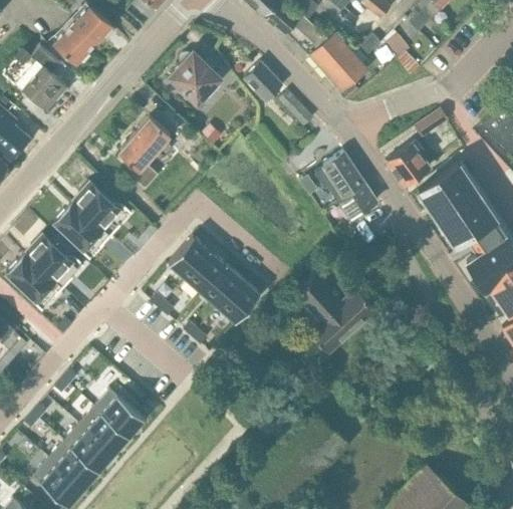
[(145,0),(157,10),(166,0),(145,0)]
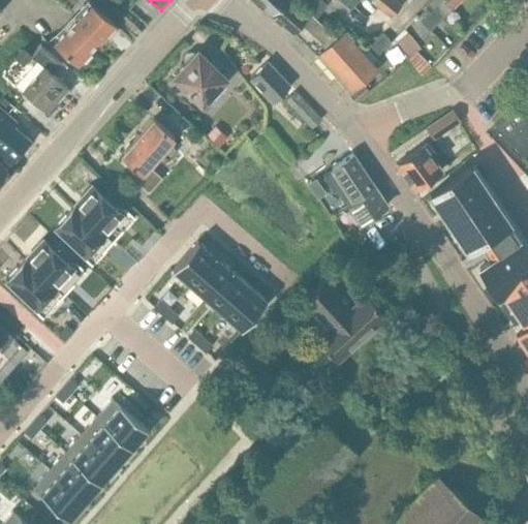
[(252,0),(269,14),(272,18),(293,37),(301,28),(327,52),(343,36),(337,40),(317,23),(297,7),(288,0),(252,0)]
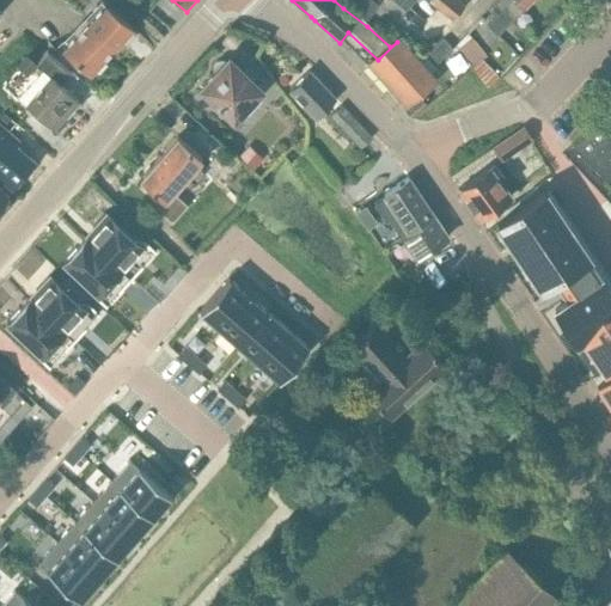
[(340,0),(367,24),(380,8),(370,0),(340,0)]
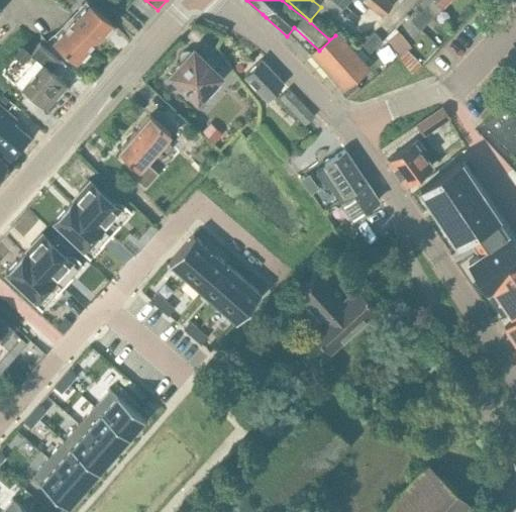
[(368,0),(364,5),(363,6),(383,20),(394,7),(385,0),(368,0)]
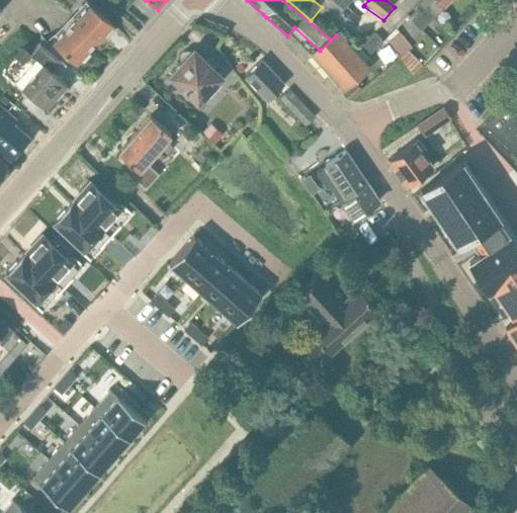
[(425,0),(417,9),(417,10),(415,13),(419,18),(413,24),(422,33),(436,18),(452,0),(425,0)]
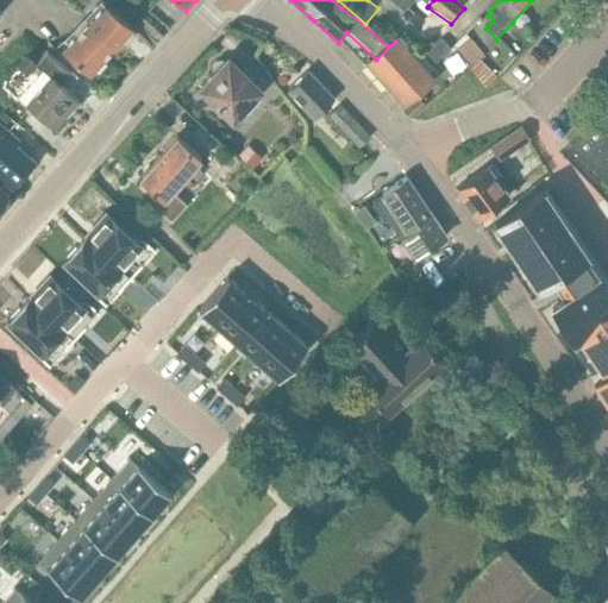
[(91,77),(132,32),(105,6),(63,52),(91,77)]
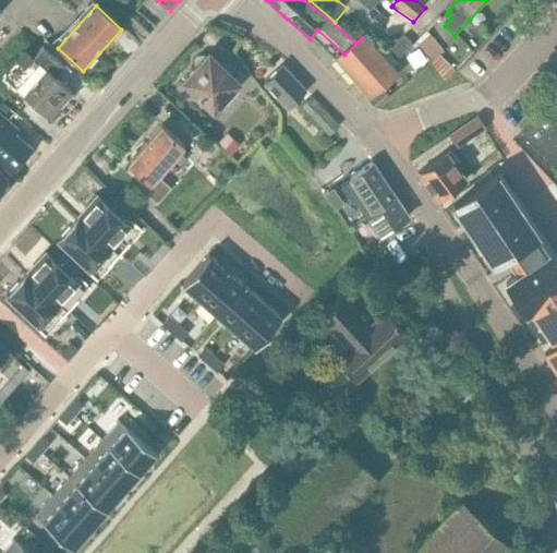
[(337,61),(371,99),(372,100),(399,76),(363,37),(362,38),(344,55),(337,61)]
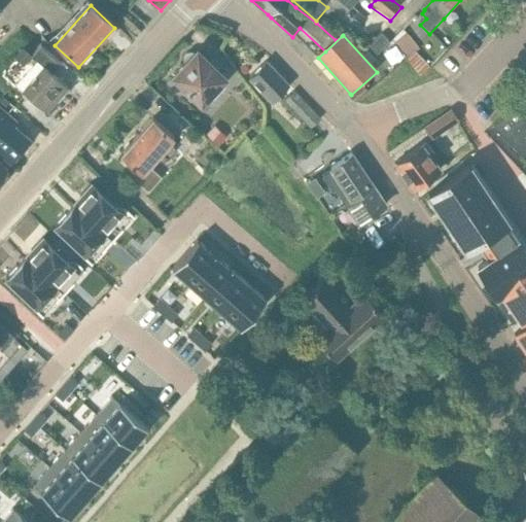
[(407,36),(395,45),(408,62),(408,63),(420,79),(421,80),(426,75),(427,74),(430,71),(416,56),(420,53),(407,36)]
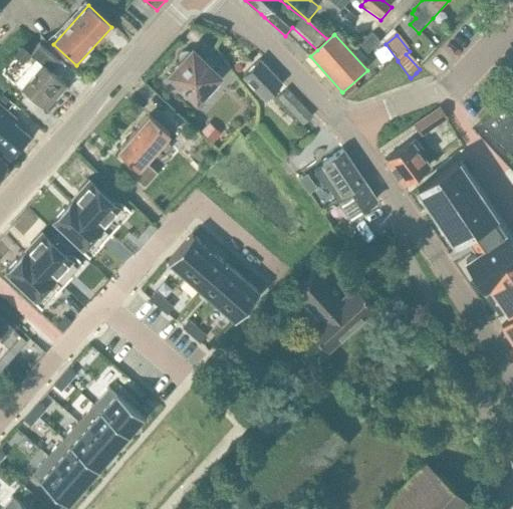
[(365,59),(380,44),(372,37),(357,51),(365,59)]
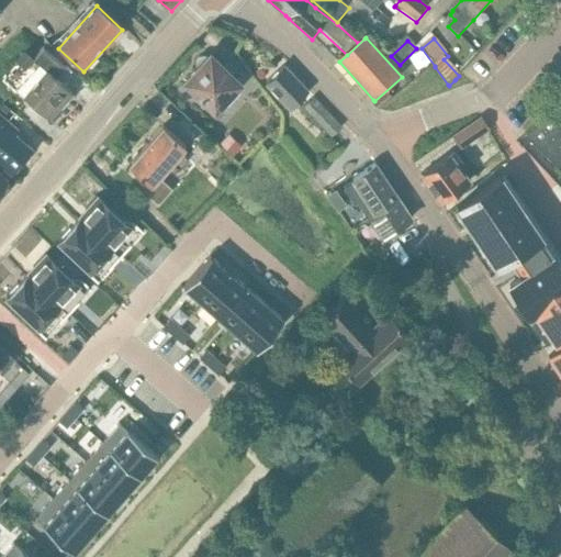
[(18,93),(23,99),(51,124),(75,98),(57,81),(67,71),(45,53),(34,64),(41,69),(18,93)]
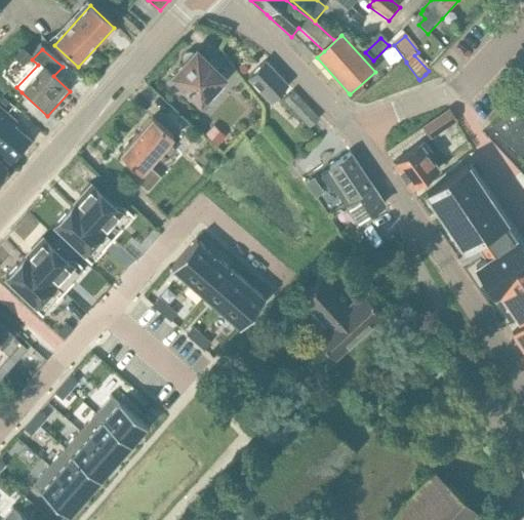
[(23,51),(14,60),(25,71),(34,63),(23,51)]
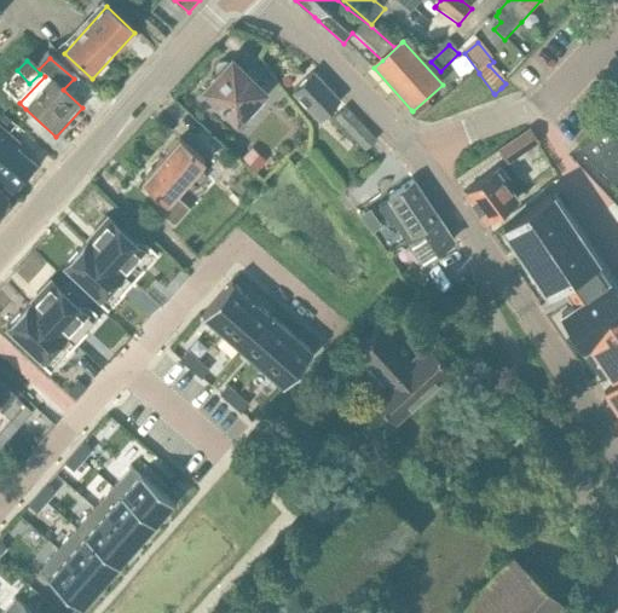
[(204,93),(240,126),(249,115),(250,117),(265,102),(264,99),(267,94),(232,63),(229,67),(225,67),(221,68),(219,70),(218,73),(217,80),(204,93)]
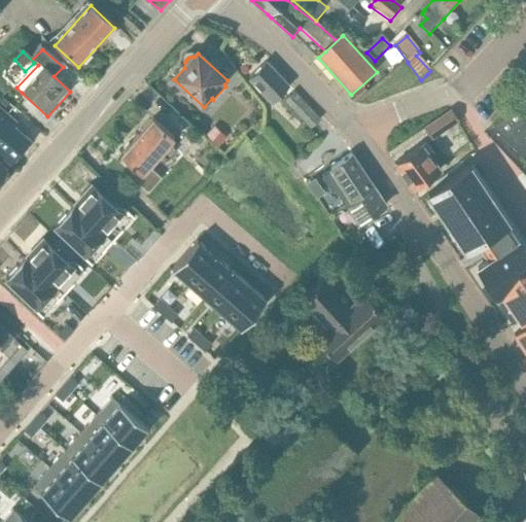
[(273,104),(289,89),(267,65),(250,80),(273,104)]
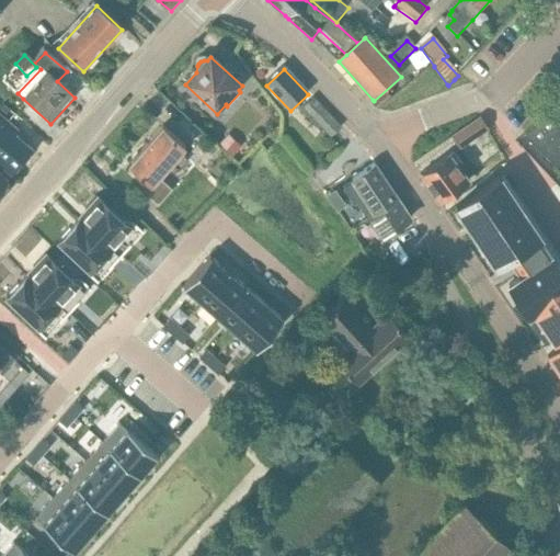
[(387,94),(376,104),(373,106),(378,113),(392,101),(387,94)]
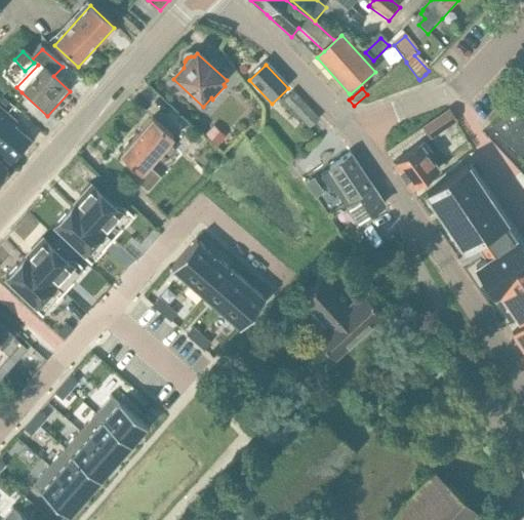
[(311,130),(320,121),(294,93),(284,103),(311,130)]
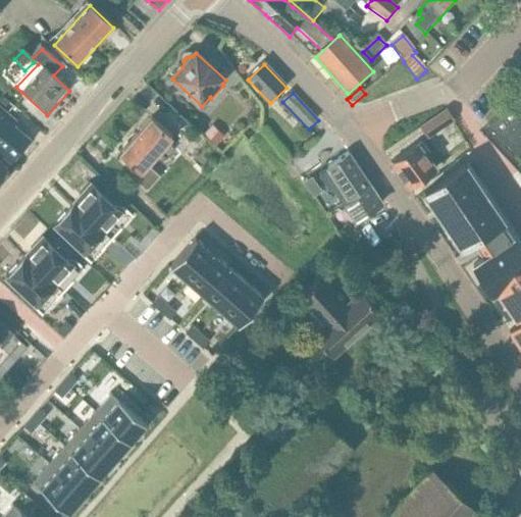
[(520,93),(487,127),(487,128),(519,158),(520,156),(520,93)]
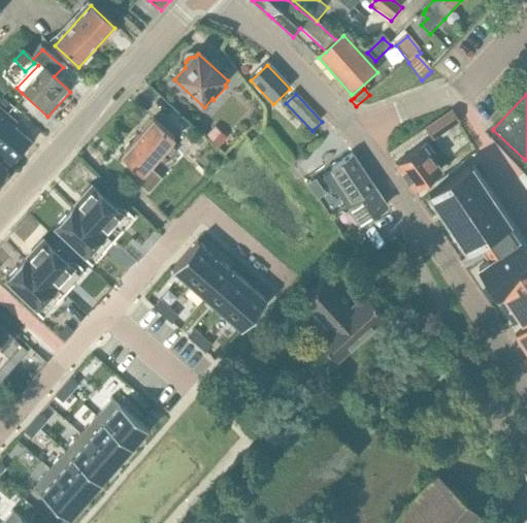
[(0,156),(11,167),(31,144),(13,129),(17,125),(0,109),(0,156)]
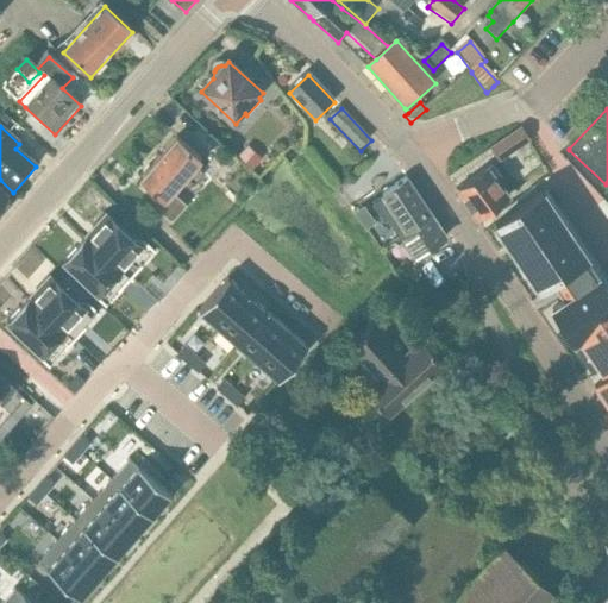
[(521,131),(491,152),(500,164),(531,144),(521,131)]
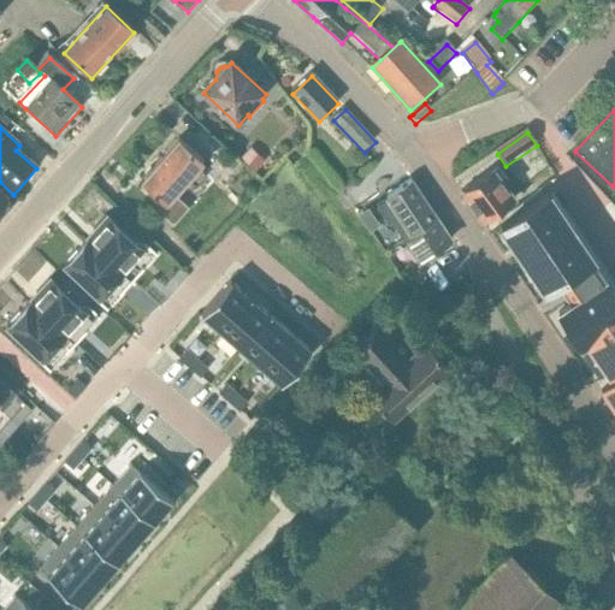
[(179,142),(142,184),(166,206),(185,185),(190,181),(196,185),(197,187),(207,176),(200,170),(205,164),(179,142)]
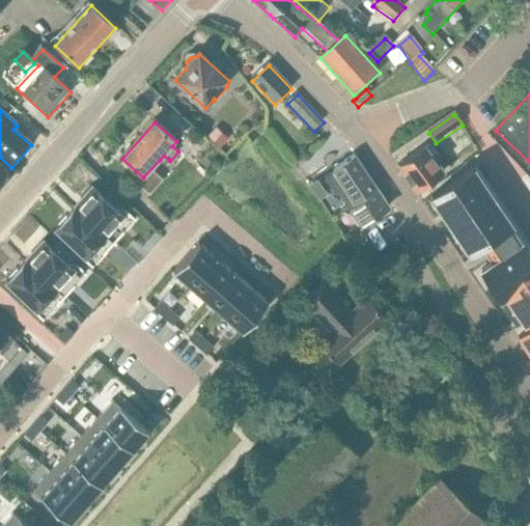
[(217,131),(208,139),(220,150),(228,142),(217,131)]
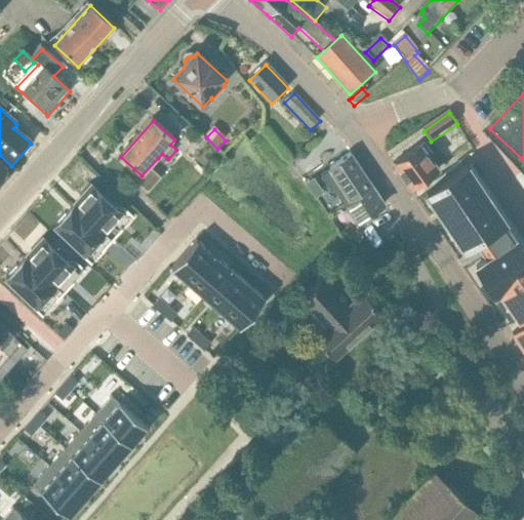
[(199,136),(193,143),(199,149),(205,142),(199,136)]
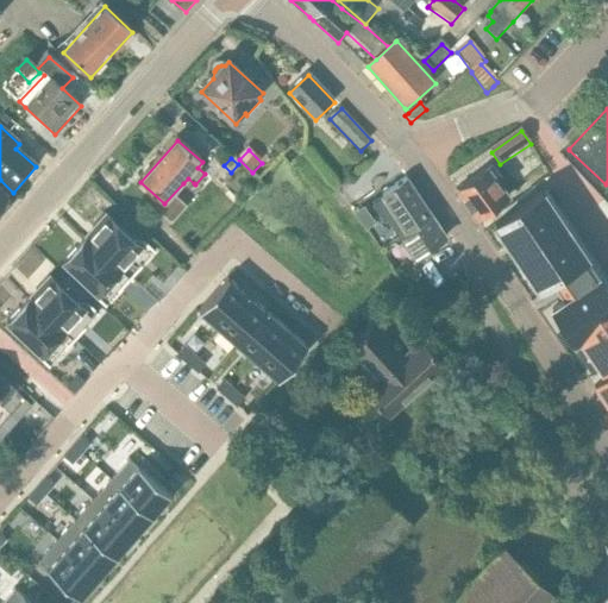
[(457,193),(478,223),(511,200),(488,170),(457,193)]
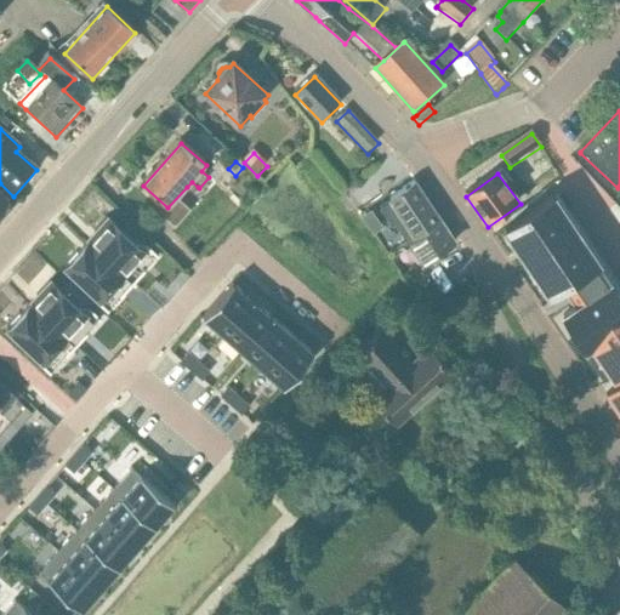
[(192,182),(187,187),(193,192),(198,187),(192,182)]
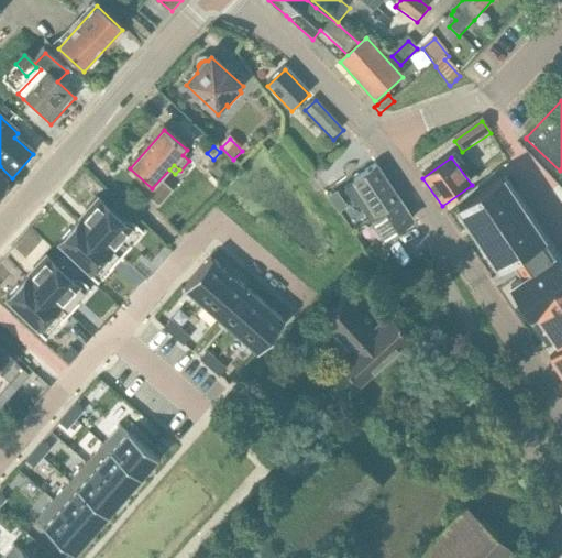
[(359,205),(370,221),(400,201),(377,167),(353,184),(364,200),(359,205)]
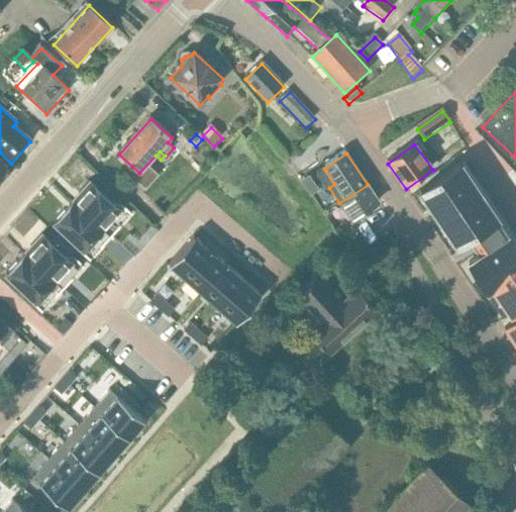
[(0,180),(9,170),(0,162),(0,180)]
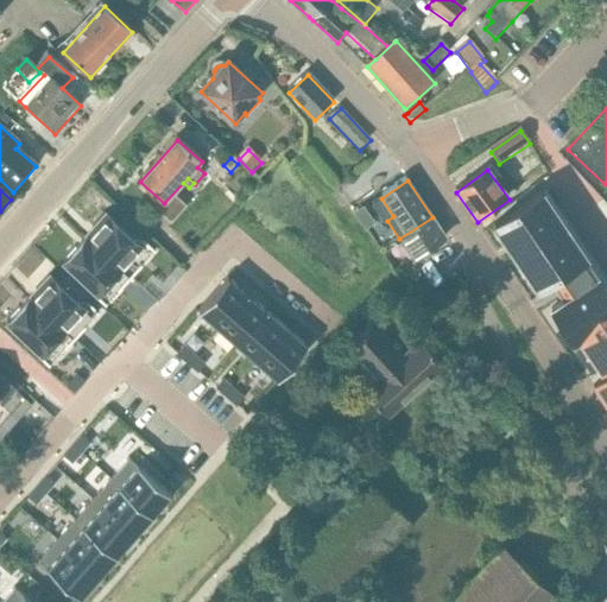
[(543,195),(495,227),(539,292),(555,282),(568,301),(551,311),(574,344),(580,341),(601,372),(606,368),(606,290),(599,279),(596,282),(585,263),(587,261),(543,195)]
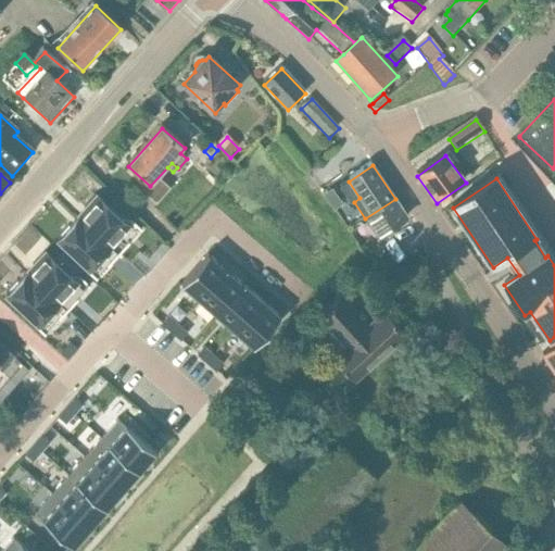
[(332,192),(324,199),(335,213),(343,208),(332,192)]
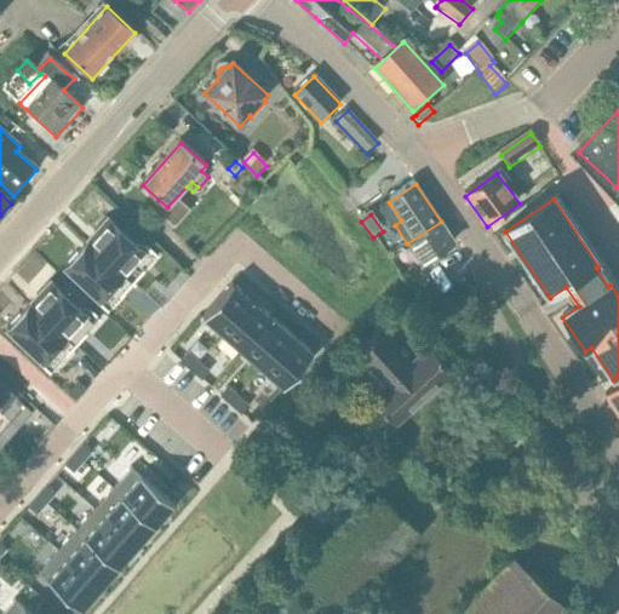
[(95,234),(86,244),(133,286),(145,273),(135,263),(144,251),(109,219),(108,221),(105,219),(93,233),(95,234)]
